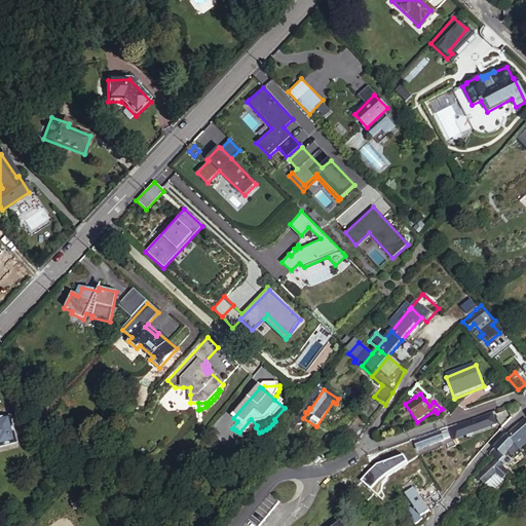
[(494,414),(454,429),(457,437),(479,428),(480,431),(498,424),(494,414)]
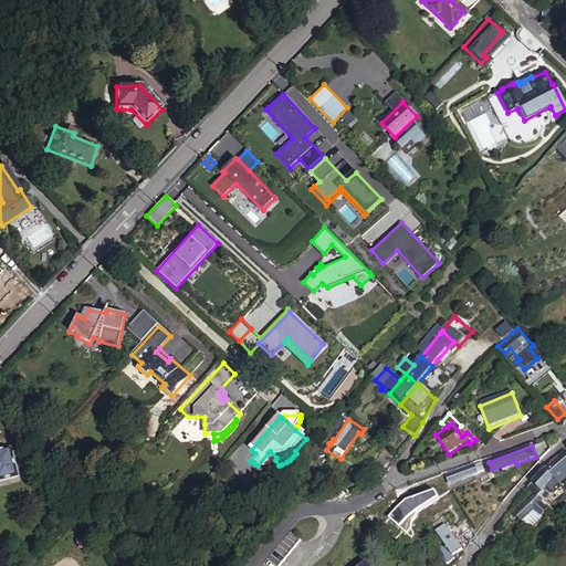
[(0,479),(0,480),(17,475),(19,474),(12,447),(0,449),(0,479)]
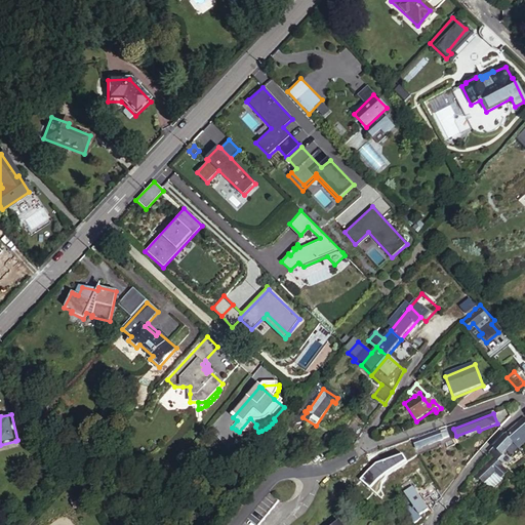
[(515,426),(506,435),(515,446),(518,449),(524,442),(524,417),(521,420),(515,426)]
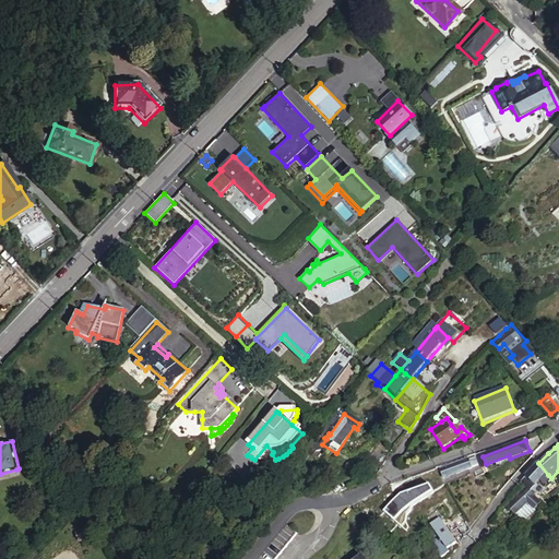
[(266,445),(254,460),(256,460),(260,461),(264,461),(269,461),(272,461),(275,460),(272,454),(273,452),(266,445)]
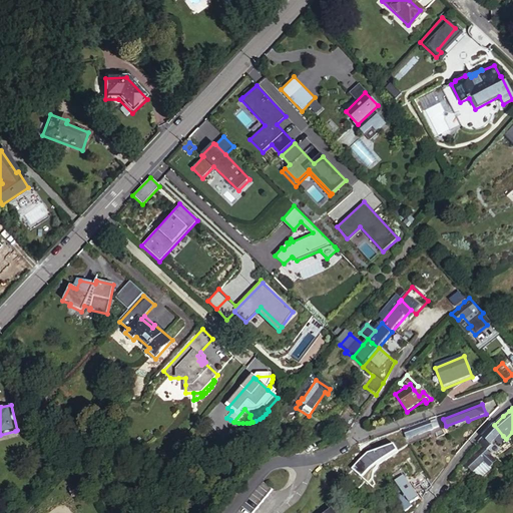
[(342,413),(337,423),(348,430),(354,420),(342,413)]
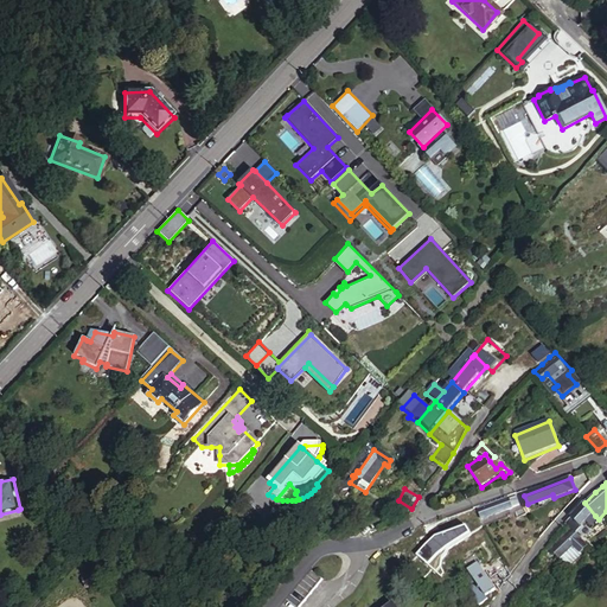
[(516,498),(478,511),(481,522),(519,508),(516,498)]
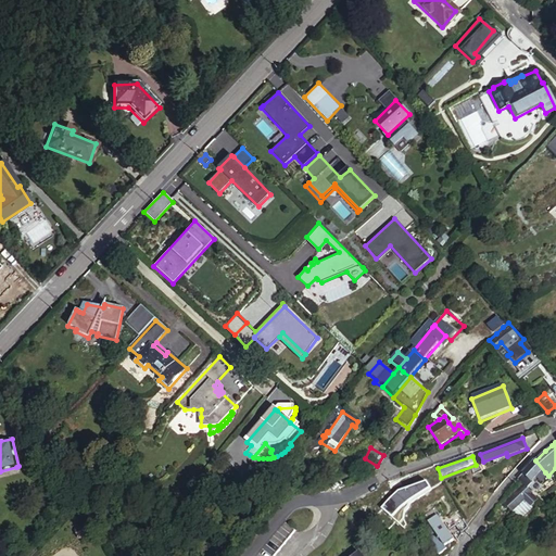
[(521,475),(518,479),(523,485),(528,490),(545,472),(535,460),(532,463),(521,475)]
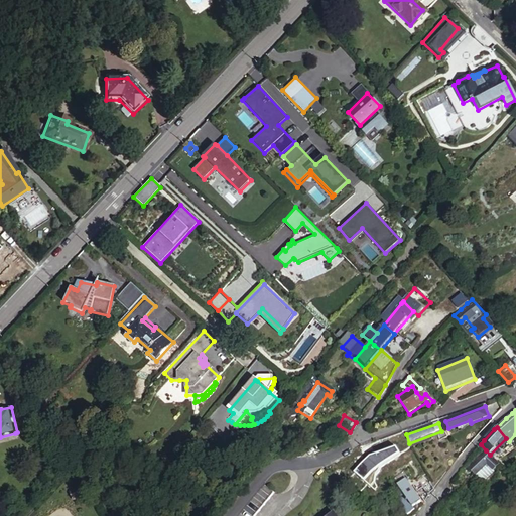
[(490,455),(486,450),(468,468),(475,475),(484,467),(490,474),(497,468),(492,462),(494,460),(490,455)]
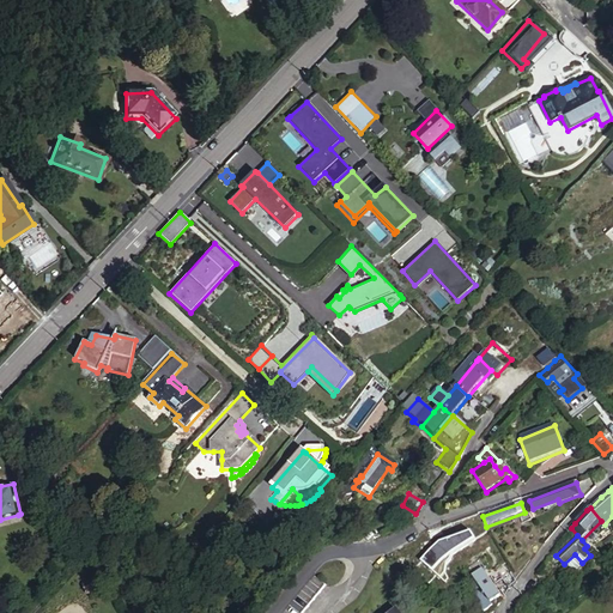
[(443,552),(438,557),(448,566),(459,557),(454,547),(449,548),(447,548),(443,552)]
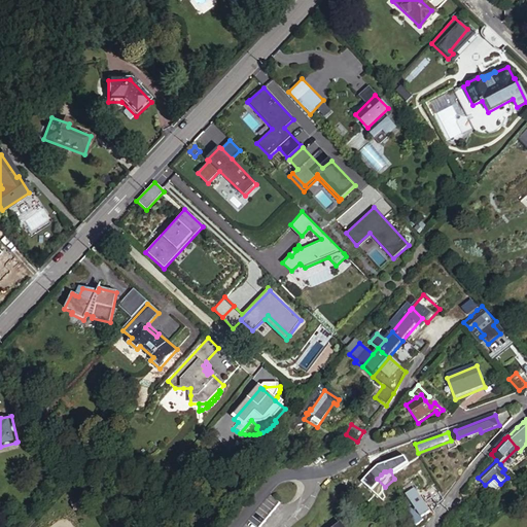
[(414,489),(406,494),(411,501),(406,504),(411,512),(409,514),(416,524),(422,519),(421,518),(428,512),(414,489)]
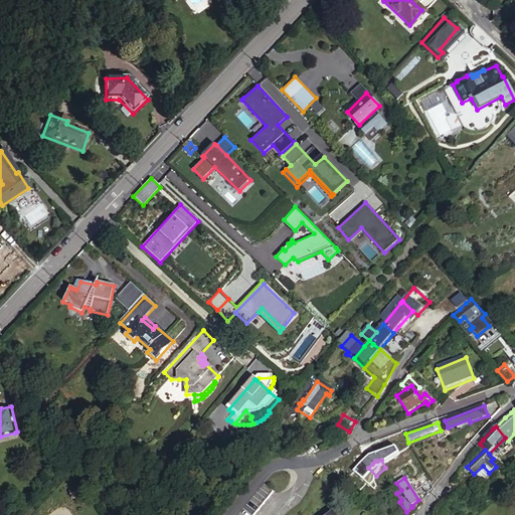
[(416,490),(423,500),(433,489),(427,483),(416,490)]
